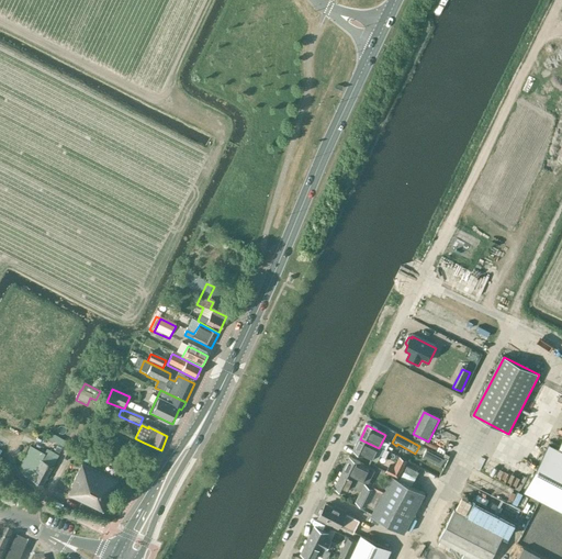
[(48,440),(63,448),(66,444),(52,435),(48,440)]
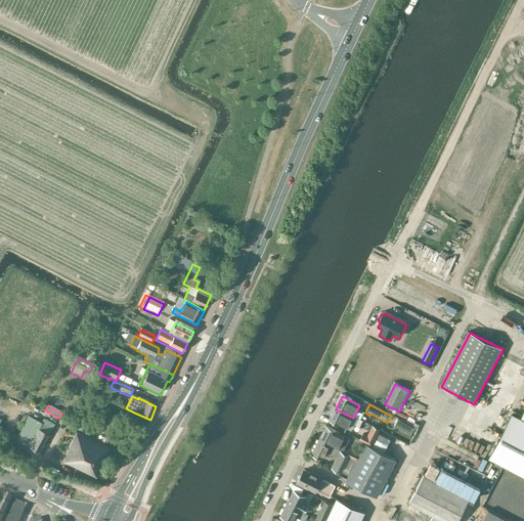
[(336,409),(330,421),(347,430),(350,424),(354,426),(357,420),(353,418),(336,409)]
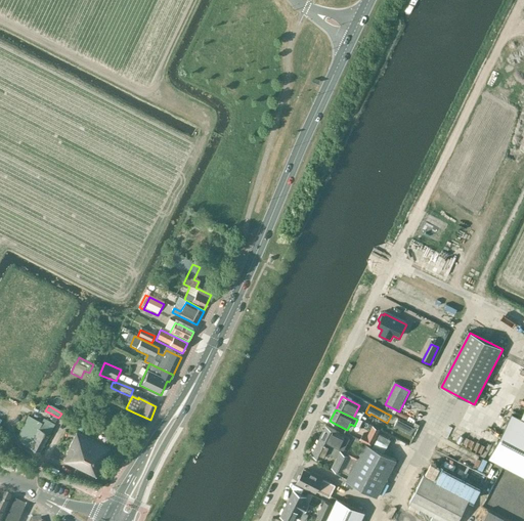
[(512,416),(489,460),(523,478),(523,414),(521,421),(512,416)]
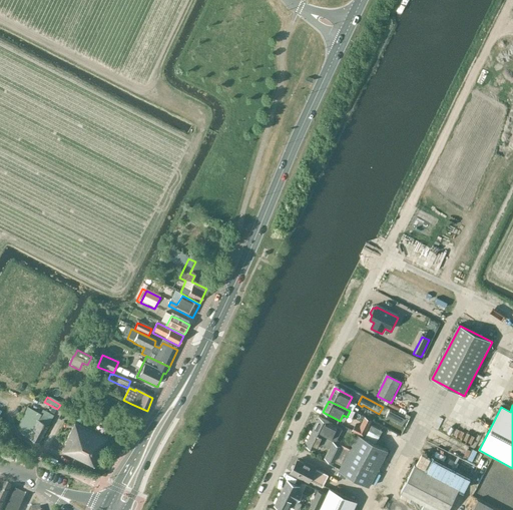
[(23,434),(22,435),(39,444),(50,422),(46,420),(49,415),(42,411),(40,416),(34,413),(23,434)]
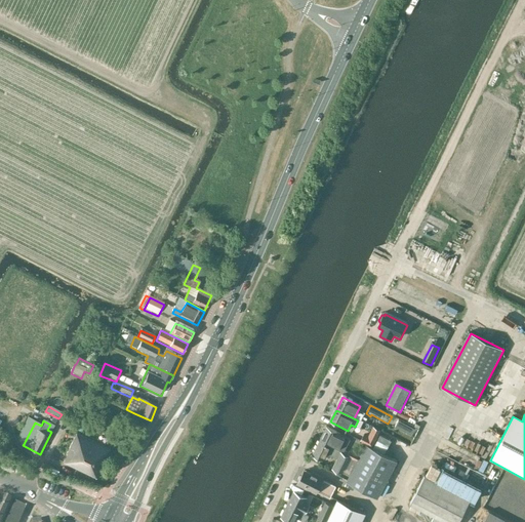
[(412,437),(415,432),(398,423),(395,429),(412,437)]
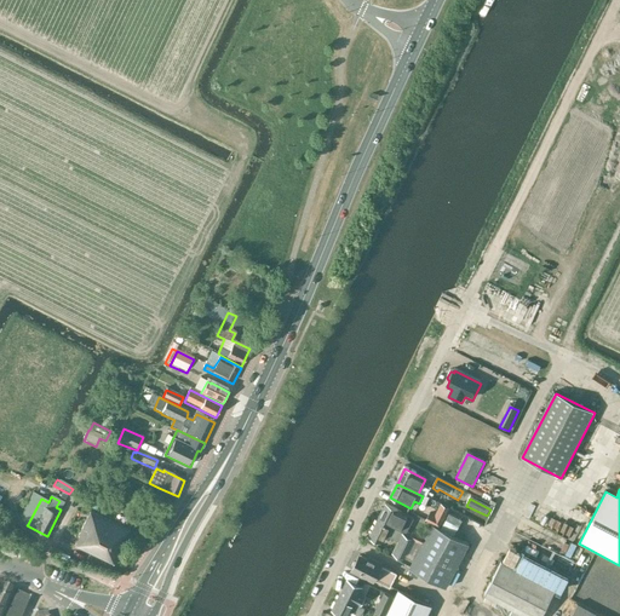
[(385,506),(378,523),(406,537),(413,541),(413,542),(422,547),(425,540),(413,533),(412,535),(408,534),(414,520),(385,506)]
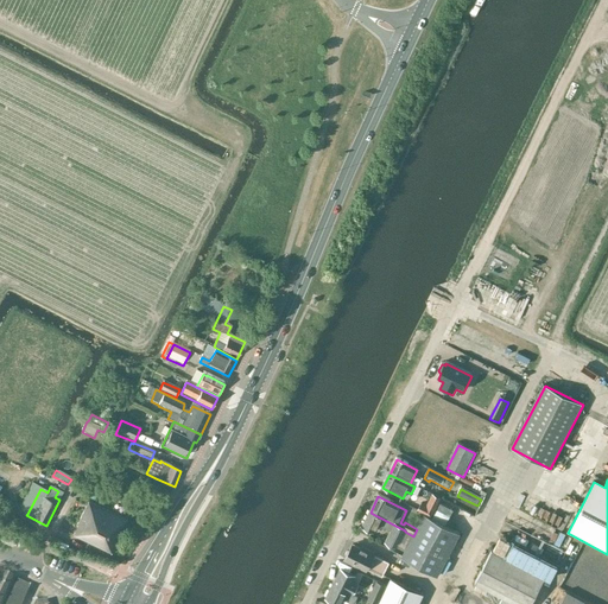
[(432,496),(426,507),(420,504),(417,513),(431,520),(441,500),(432,496)]
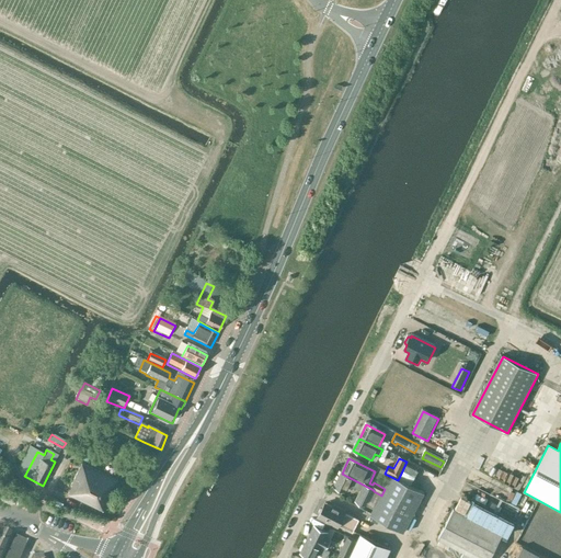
[(69,497),(77,500),(103,513),(117,481),(81,465),(71,487),(72,488),(69,497)]
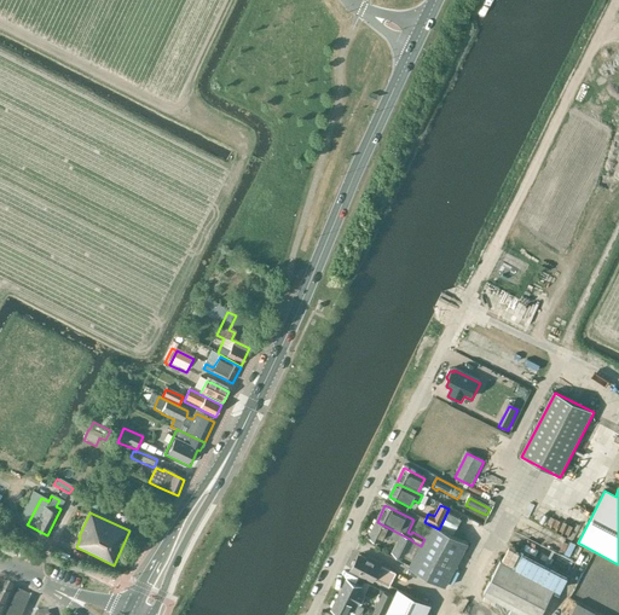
[(412,540),(405,537),(377,522),(369,538),(381,545),(385,537),(398,543),(392,555),(403,560),(412,541),(412,540)]
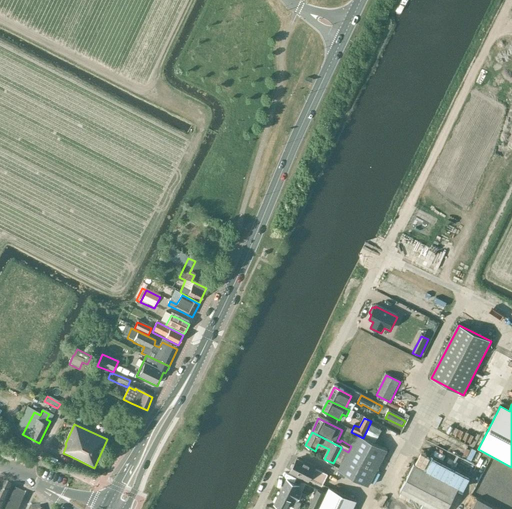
[(351,446),(348,452),(338,472),(369,488),(388,452),(357,435),(351,446)]
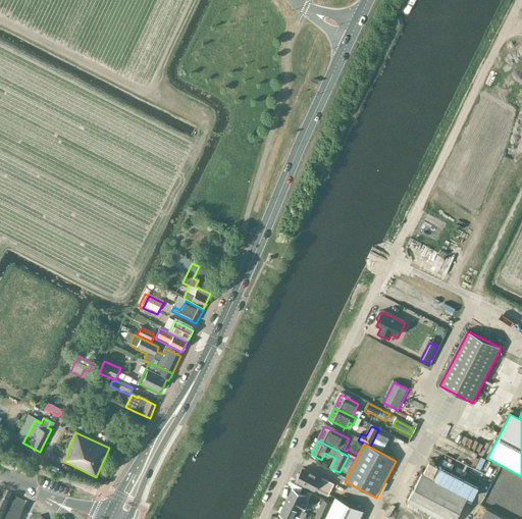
[(333,484),(322,479),(323,477),(303,468),(296,483),(315,492),(316,491),(327,497),(333,484)]
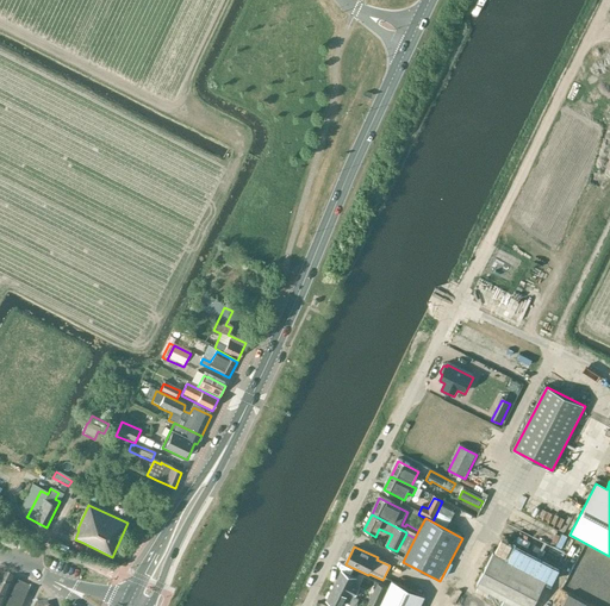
[(493,555),(477,587),(512,605),(534,605),(546,582),(493,555)]
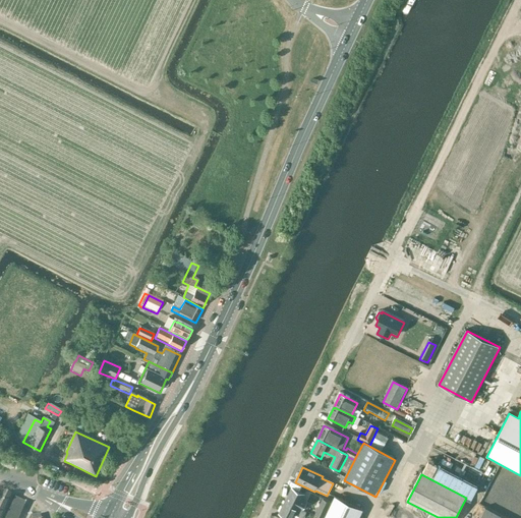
[(292,490),(285,503),(302,511),(305,506),(301,504),(304,497),(292,490)]
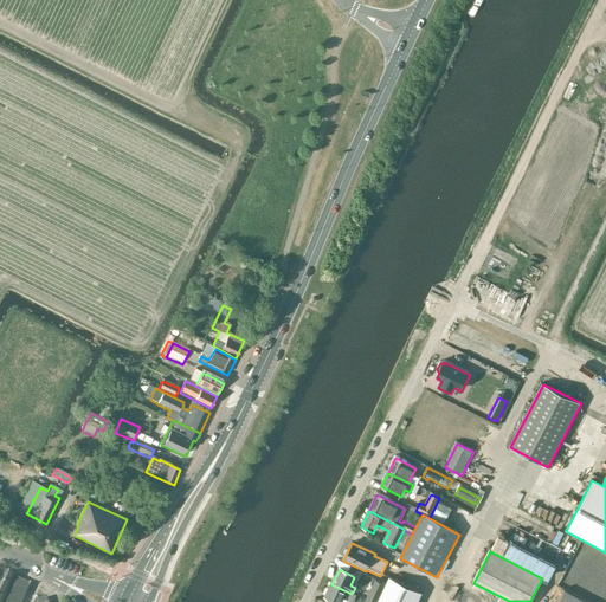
[(2,577),(0,581),(0,601),(24,601),(30,589),(2,577)]
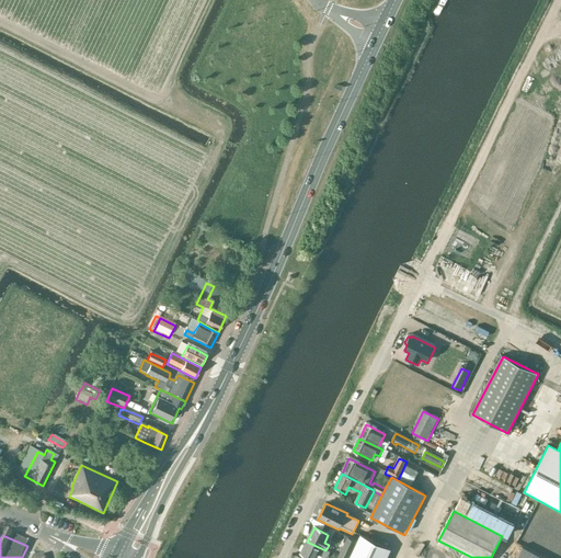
[(387,557),(390,551),(361,536),(351,557),(387,557)]
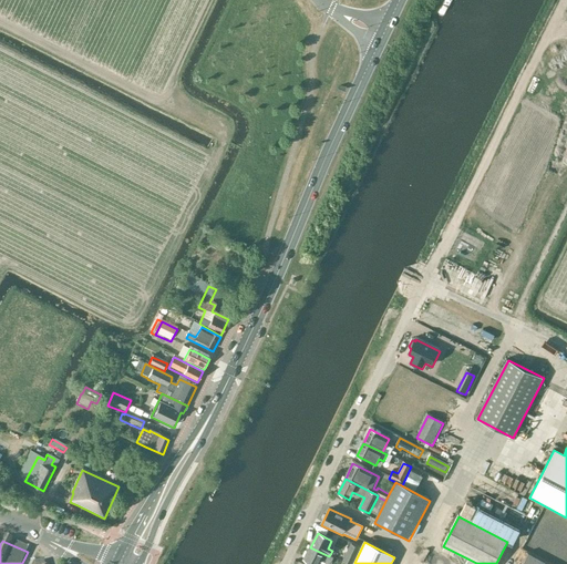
[(359,549),(351,545),(342,563),(352,563),(359,549)]
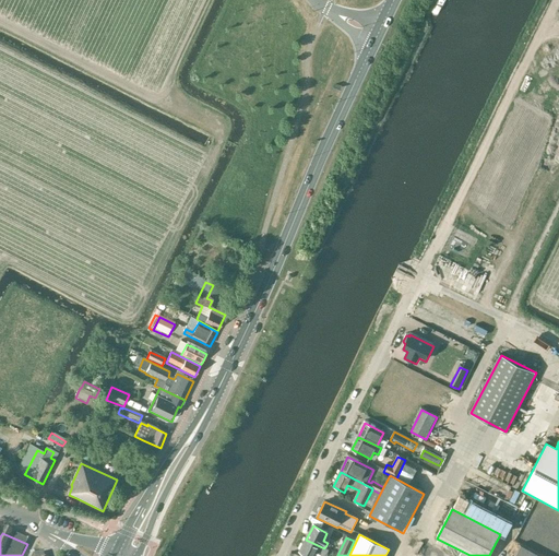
[(306,540),(299,553),(304,555),(314,555),(316,554),(318,555),(328,555),(330,551),(324,548),(306,540)]
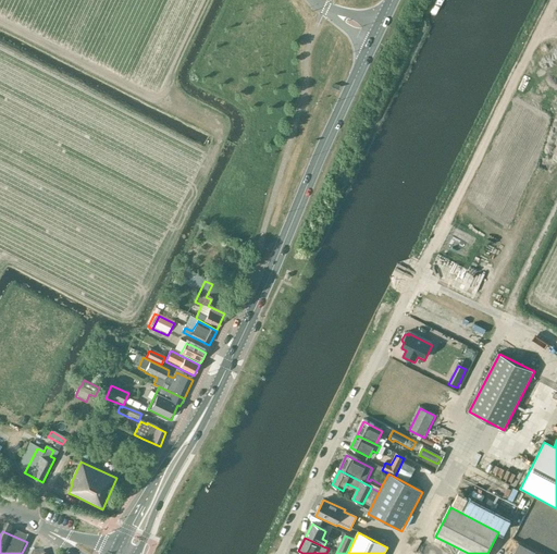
[(537,553),(519,544),(514,553),(537,553)]
